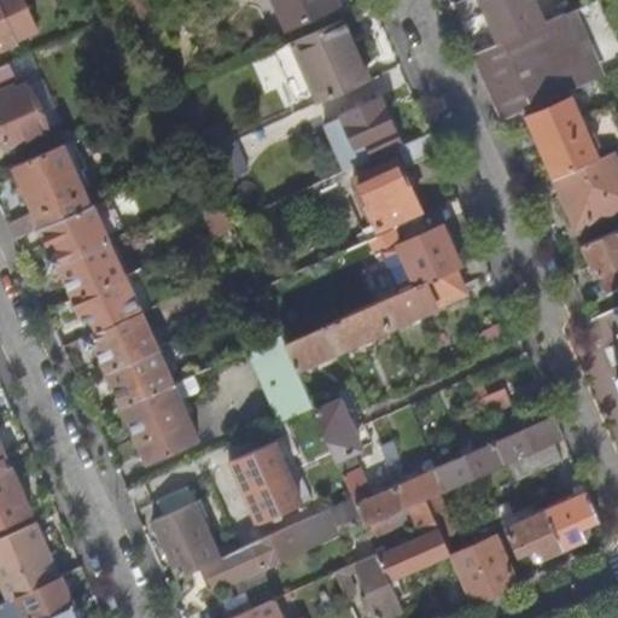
[(0,0),(0,46),(18,39),(18,36),(40,27),(27,0),(0,0)]
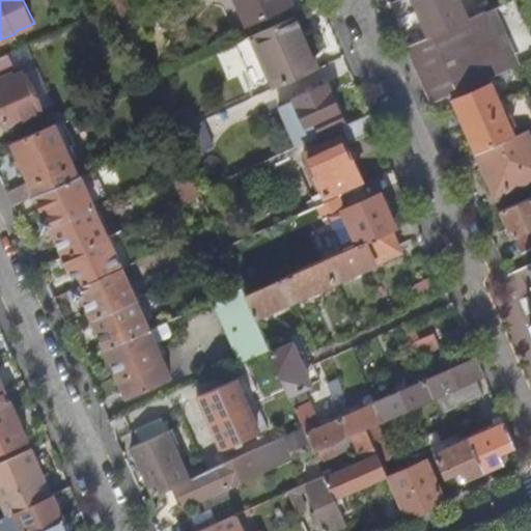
[(236,0),(248,24),(289,6),(285,0),(236,0)]
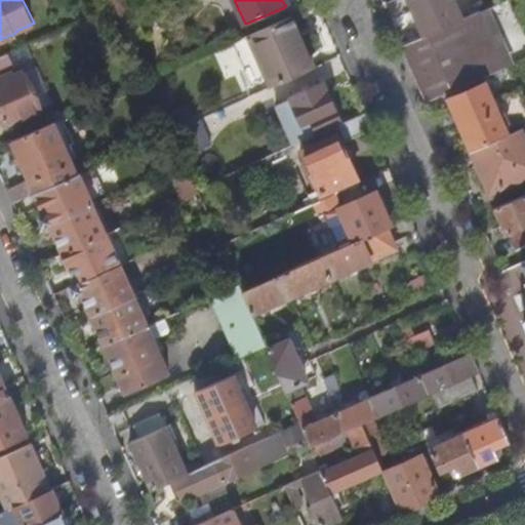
[(411,0),(428,36),(462,21),(453,0),(411,0)]
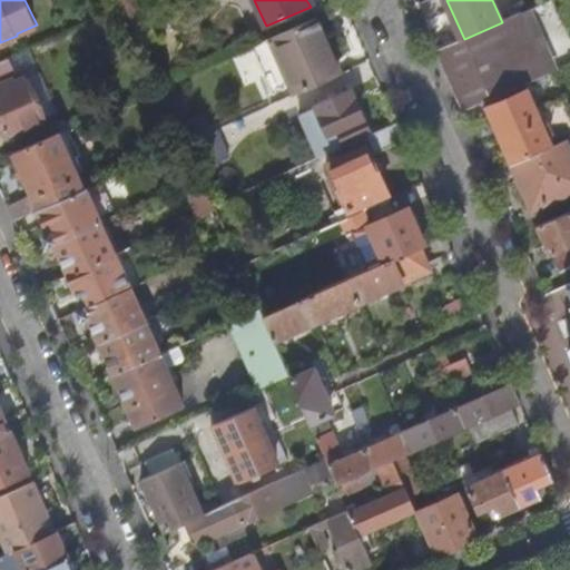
[(439,50),(465,110),(549,74),(522,13),(502,22),(464,39),(439,50)]
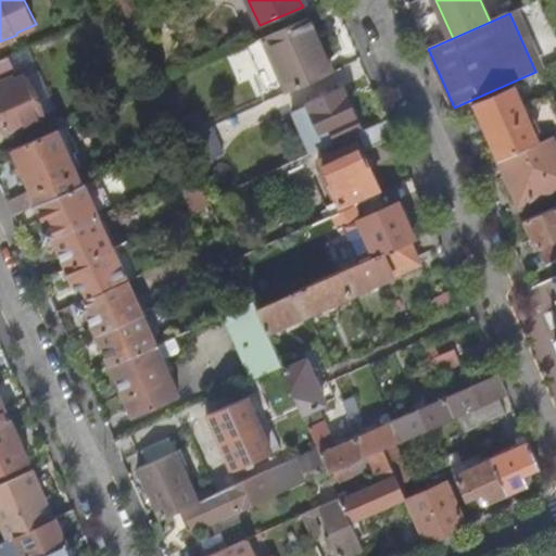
[(133,25),(140,40),(153,34),(147,19),(133,25)]
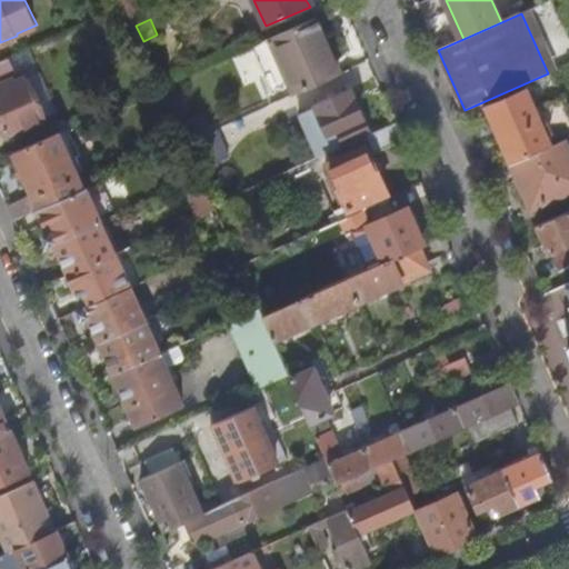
[(262,43),(286,100),(342,76),(318,19),(262,43)]
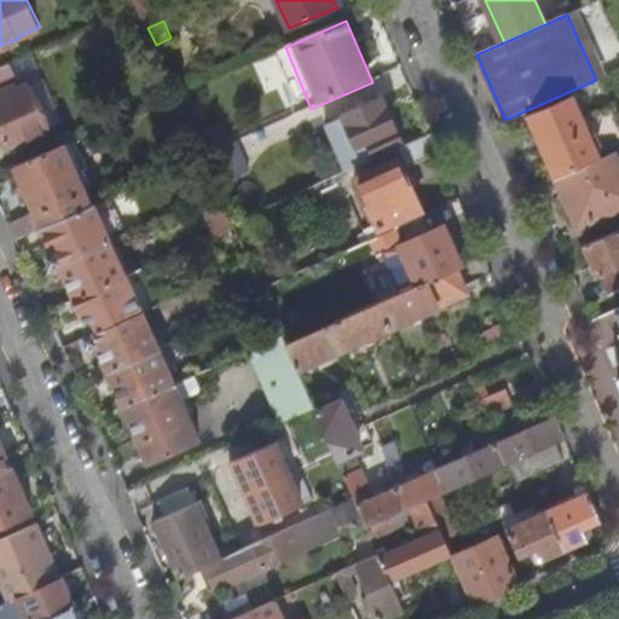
[(0,65),(0,85),(17,77),(10,62),(0,65)]
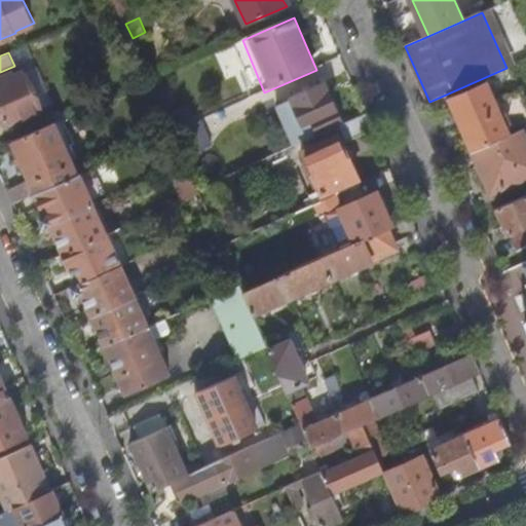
[(0,82),(0,108),(7,124),(44,108),(28,70),(0,82)]
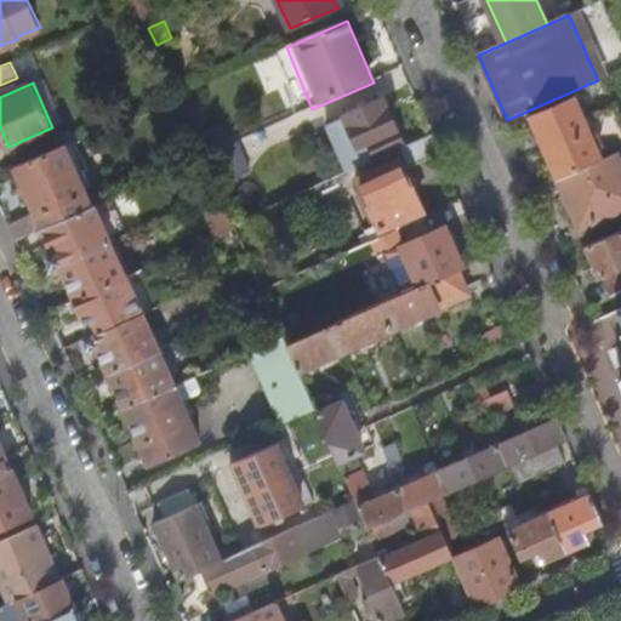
[(533,118),(559,177),(620,151),(620,149),(620,114),(617,107),(586,120),(576,97),(533,118)]
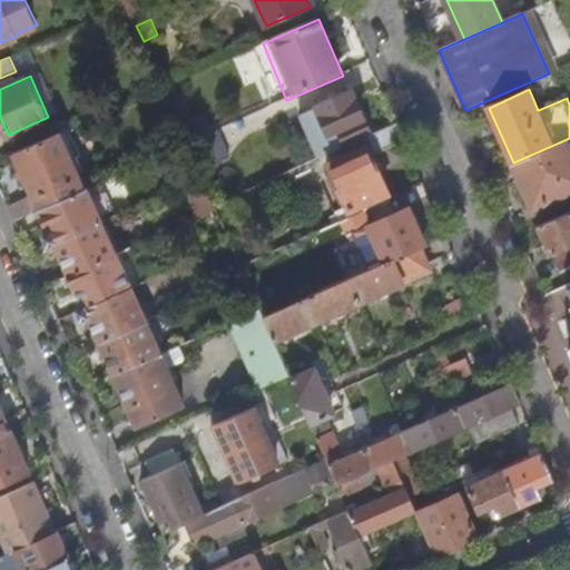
[(317,107),(330,134),(340,129),(347,146),(370,136),(373,135),(353,91),(317,107)]
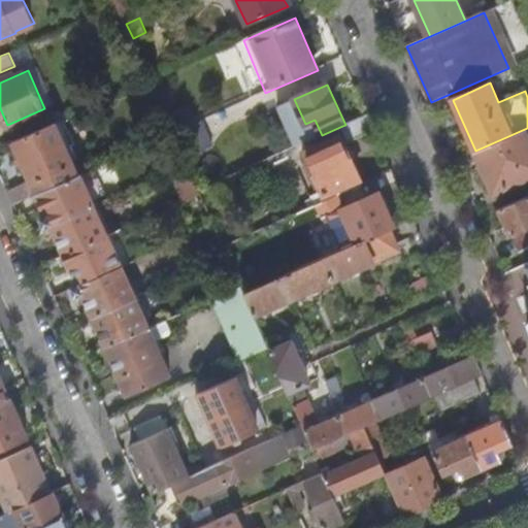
[(342,126),(350,142),(376,130),(369,113),(345,125),(342,126)]
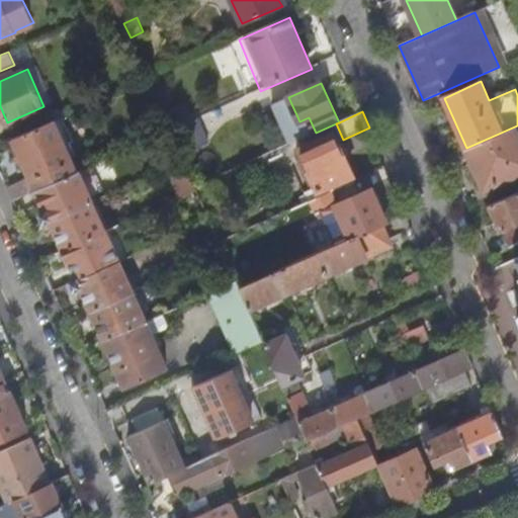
[(154,121),(159,135),(171,130),(165,116),(154,121)]
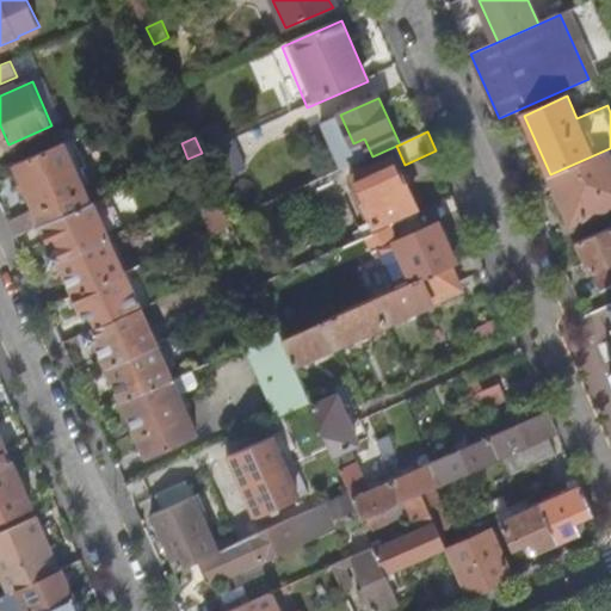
[(202,153),(215,183),(246,168),(234,139),(202,153)]
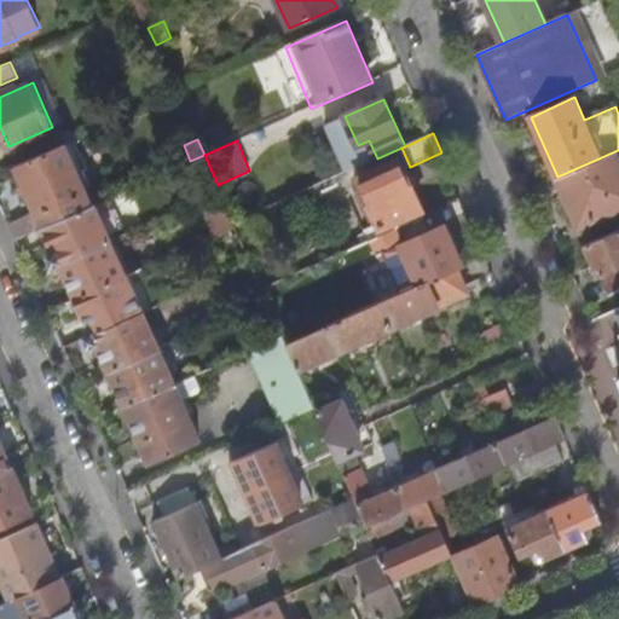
[(351,149),(358,167),(377,158),(369,140),(358,145),(351,149)]
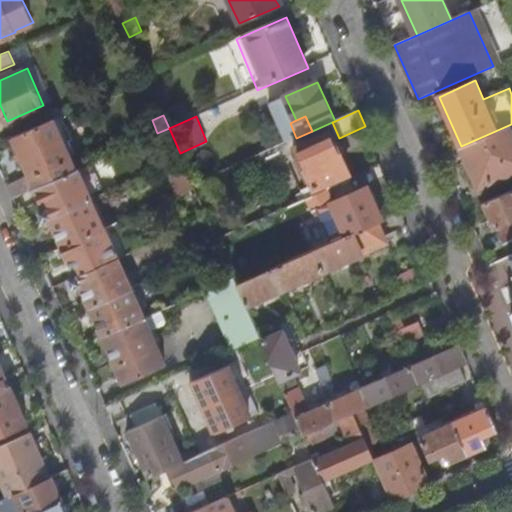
[(54,118),(14,136),(36,187),(77,169),(54,118)]
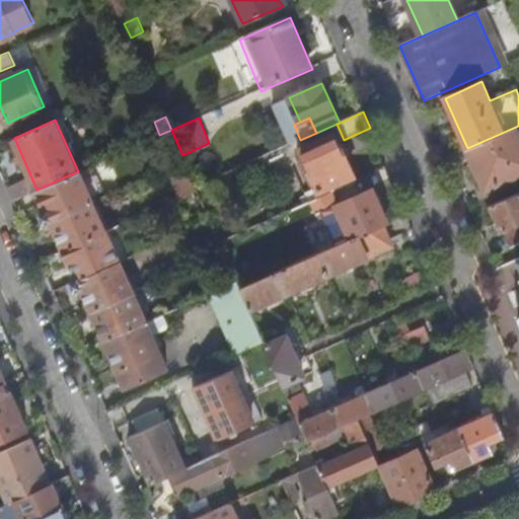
[(467,148),(487,191),(518,175),(518,128),(518,126),(467,148)]
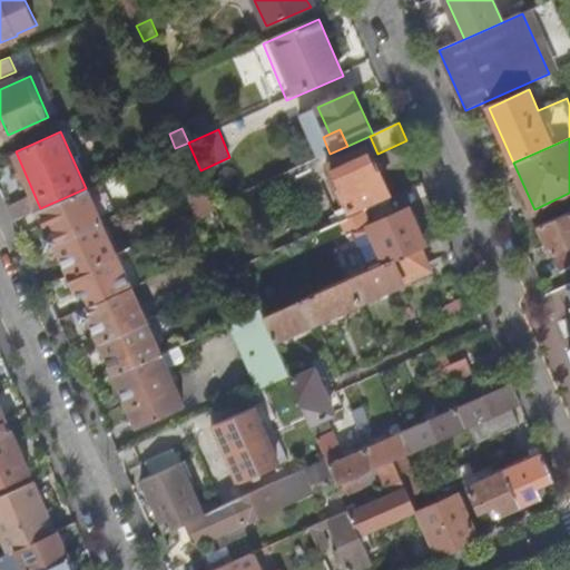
[(369,147),(328,165),(349,210),(389,193),(369,147)]
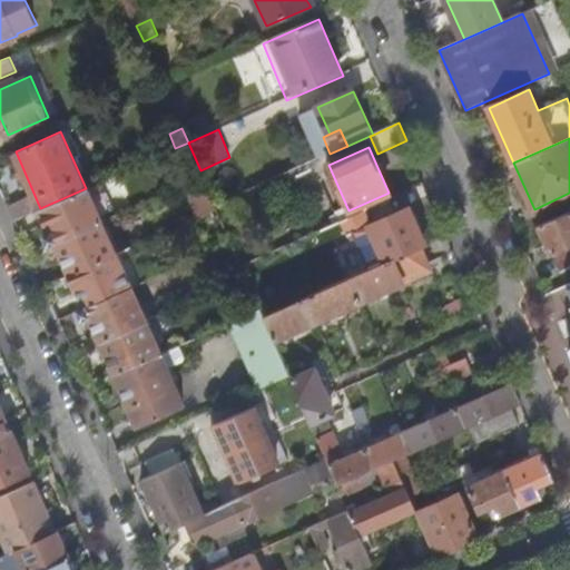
[(40,208),(56,241),(102,220),(87,187),(86,188),(40,208)]
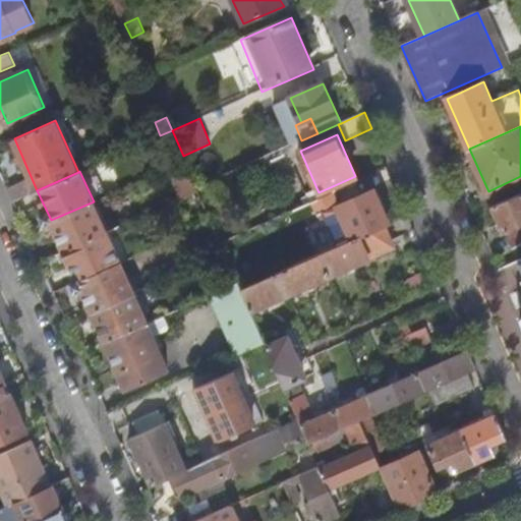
[(339,206),(354,240),(386,226),(391,224),(375,189),(339,206)]
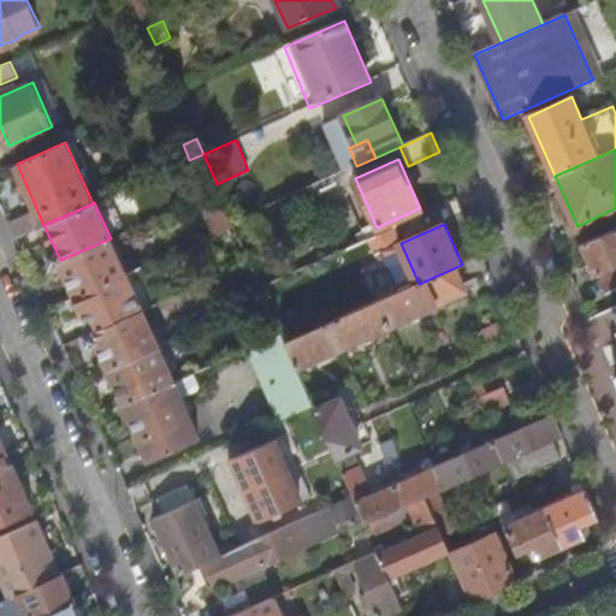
[(615,227),(585,242),(599,274),(615,266),(615,227)]
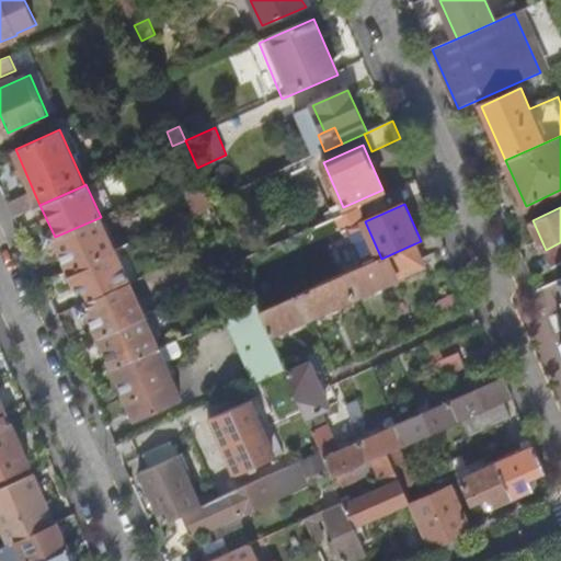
[(318,227),(327,247),(354,235),(344,215),(318,227)]
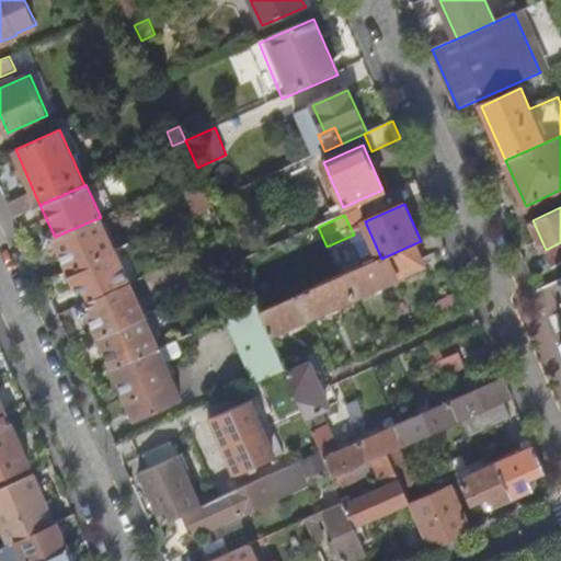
[(55,237),(69,270),(115,250),(101,217),(55,237)]
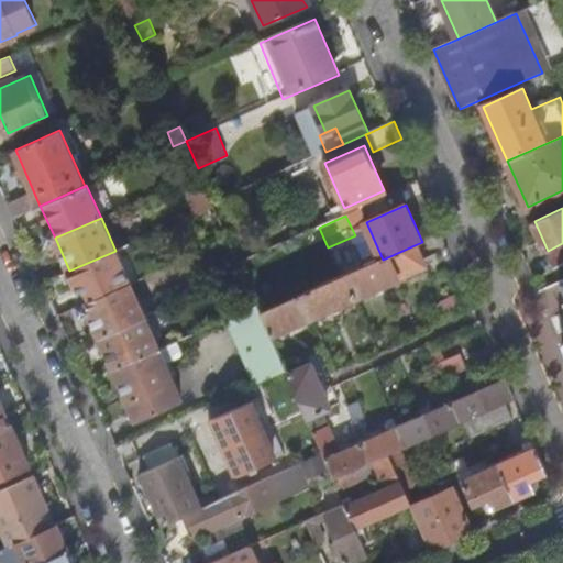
[(562,243),(548,251),(556,268),(562,265),(562,243)]
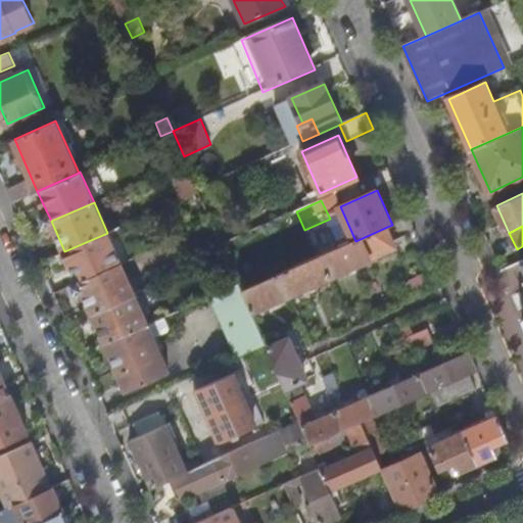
[(355,241),(243,290),(253,313),(397,248),(387,227),(355,241)]
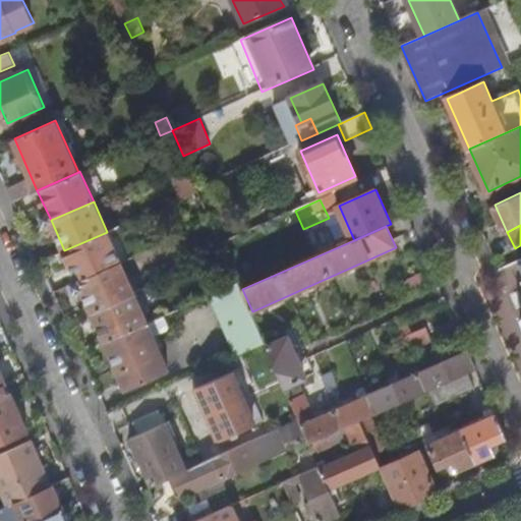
[(64,250),(77,281),(121,263),(107,232),(64,250)]
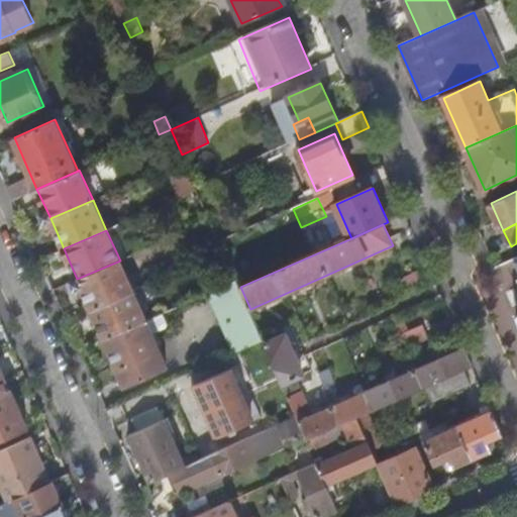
[(77,279),(91,309),(133,291),(120,261),(77,279)]
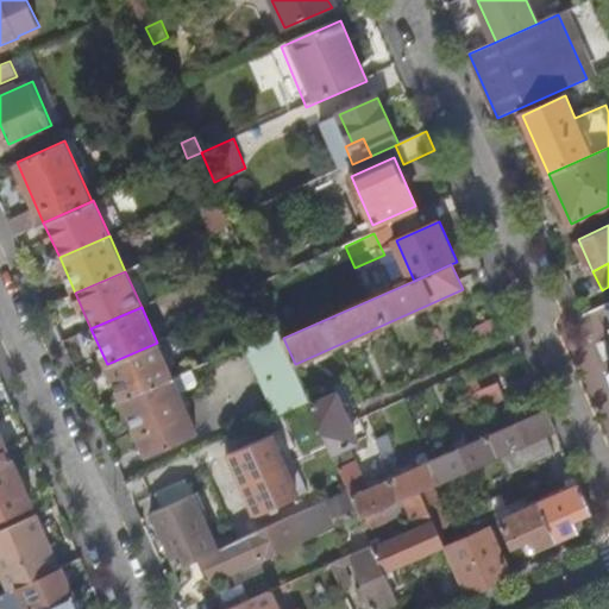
[(107,364),(123,400),(173,377),(157,343),(107,364)]
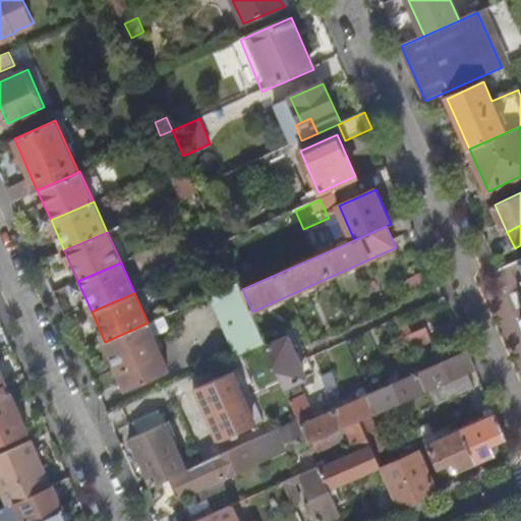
[(237,320),(251,349),(266,343),(265,339),(252,312),(237,320)]
